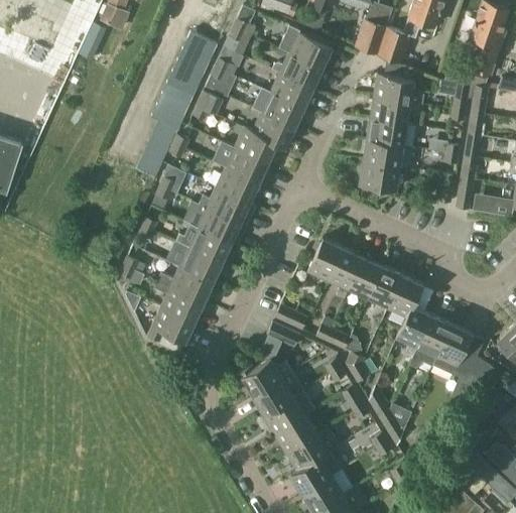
[(92,17),(119,31),(128,13),(122,11),(127,0),(107,0),(106,4),(100,1),(92,17)]
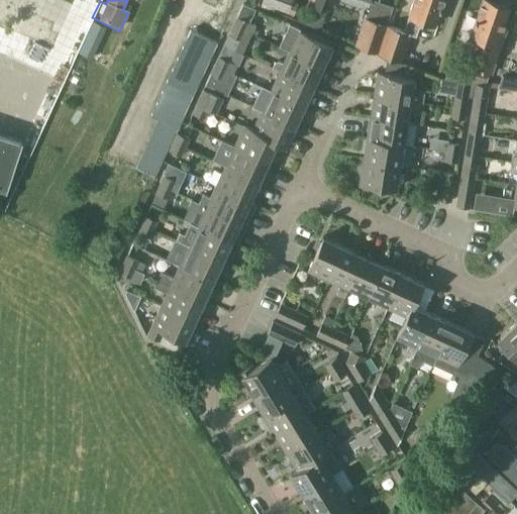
[(263,0),(262,5),(275,10),(278,0),(263,0)]
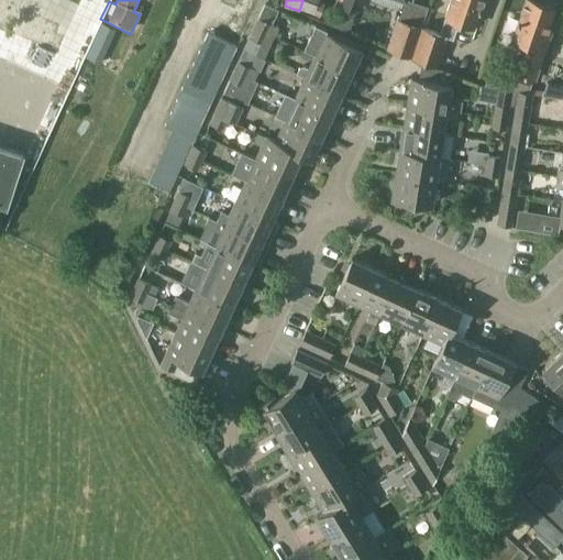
[(318,6),(319,0),(302,0),(299,11),(318,19),(322,7),(318,6)]
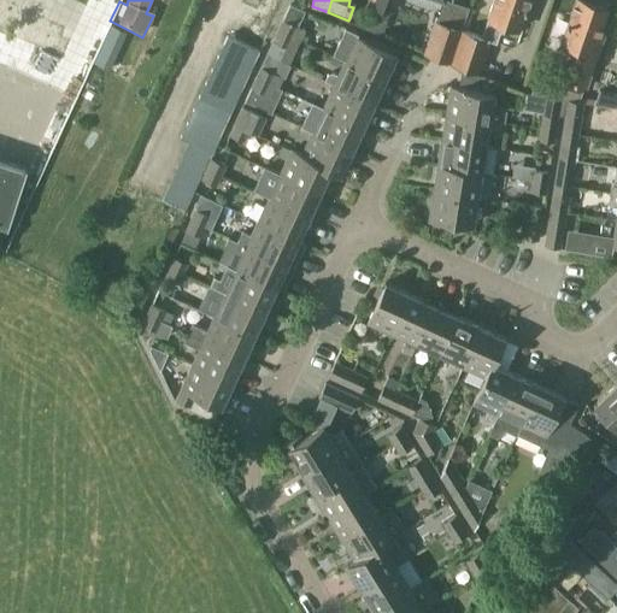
[(428,0),(445,6),(446,0),(377,0),(375,11),(389,16),(395,0),(428,0)]
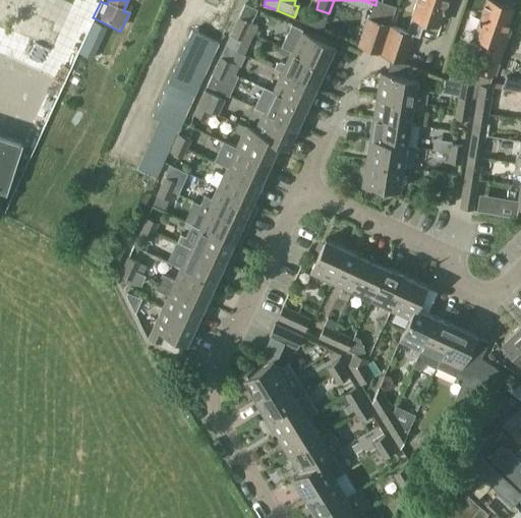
[(390,26),(381,55),(405,64),(414,37),(419,39),(424,22),(439,27),(448,0),(417,0),(412,18),(407,33),(390,26)]
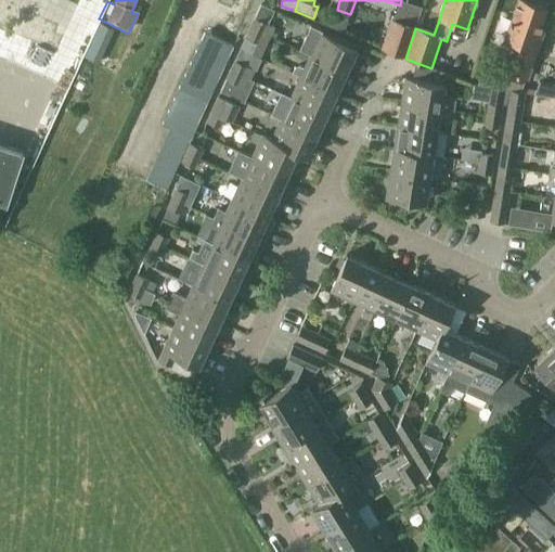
[(519,1),(504,43),(519,48),(512,68),(510,76),(508,77),(511,77),(507,87),(523,92),(527,82),(526,82),(543,36),(540,34),(547,11),(546,11),(538,8),(519,1)]
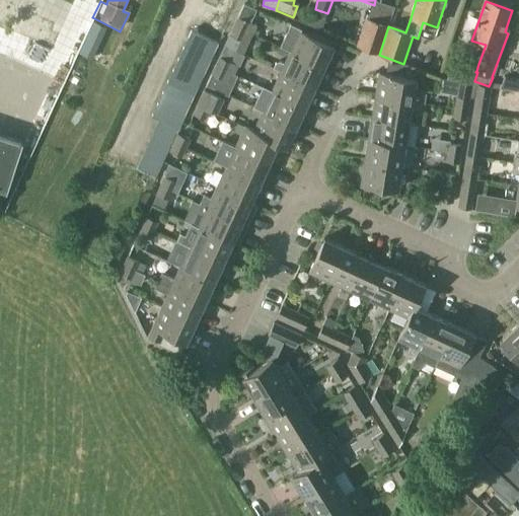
[(234,26),(247,32),(250,24),(238,18),(234,26)]
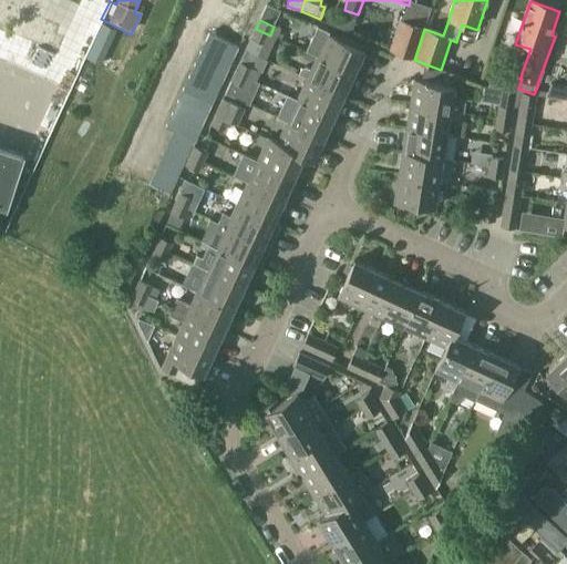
[(400,21),(390,51),(405,58),(414,60),(424,29),(400,21)]
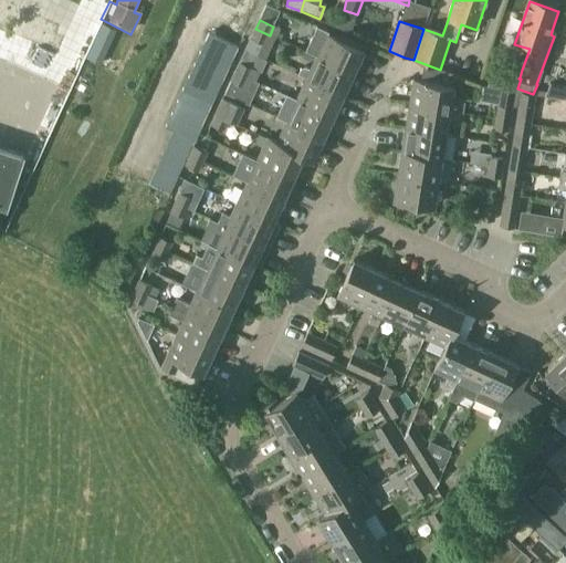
[(317,58),(354,74),(364,54),(327,38),(328,33),(316,28),(312,39),(306,40),(308,44),(305,52),(317,58)]
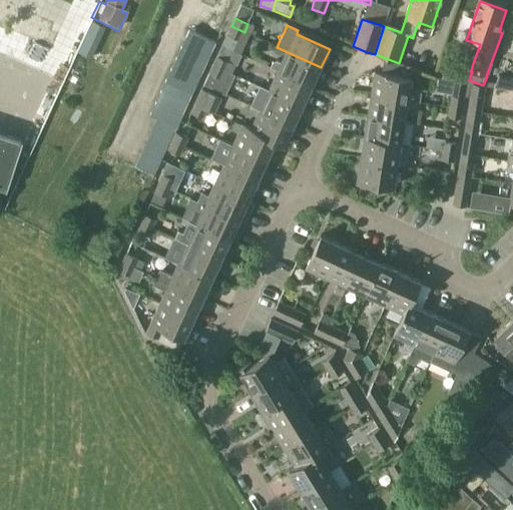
[(231,26),(221,47),(240,55),(249,34),(244,32),(231,26)]
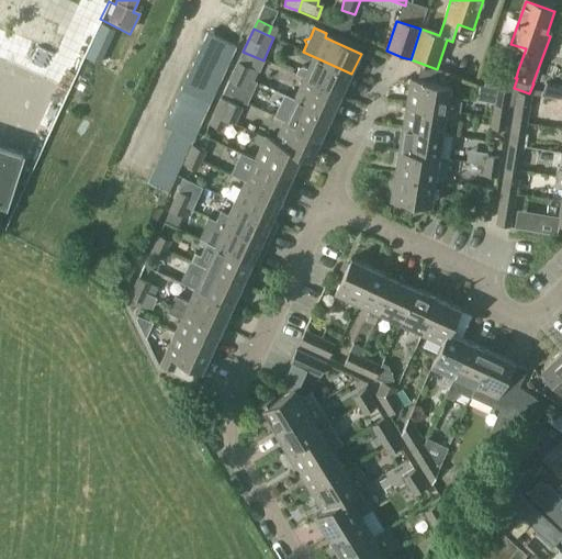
[(341,96),(351,74),(315,57),(310,69),(302,67),(301,69),(299,68),(295,75),(305,79),(341,96)]
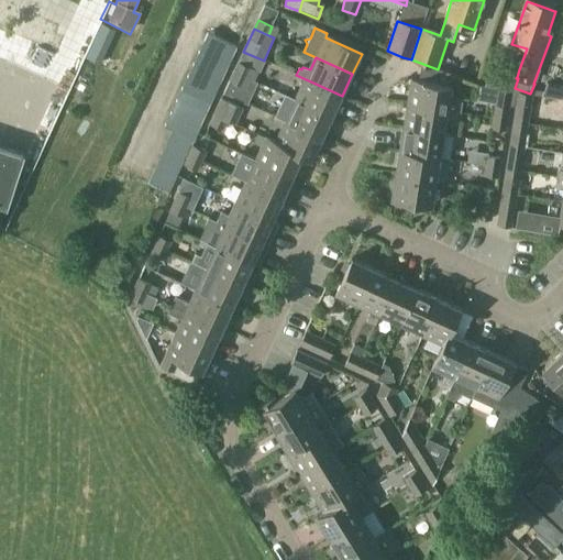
[(234,73),(254,81),(258,73),(238,64),(234,73)]
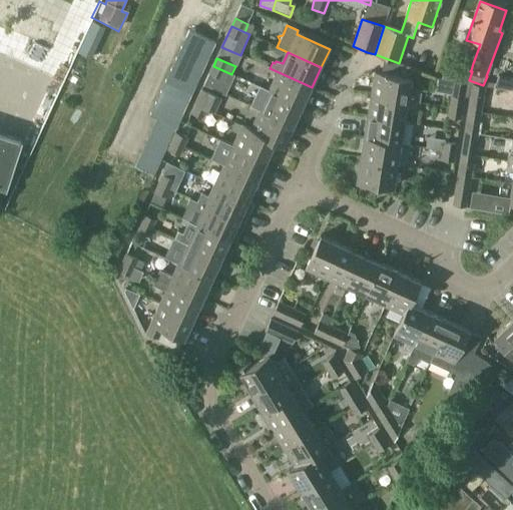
[(371,95),(406,102),(420,104),(422,94),(408,92),(409,82),(414,71),(385,59),(382,76),(374,74),(371,95)]
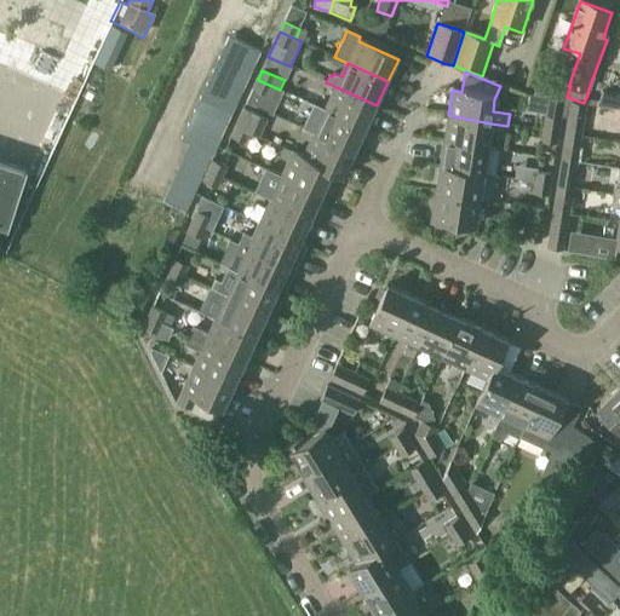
[(275,102),(280,90),(258,80),(253,91),(275,102)]
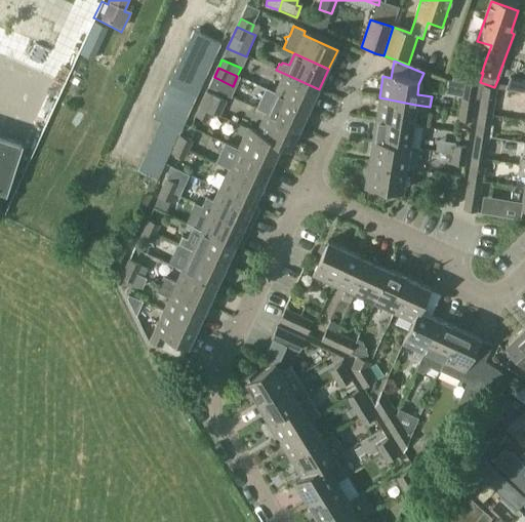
[(285,74),(276,94),(310,110),(319,89),(285,74)]
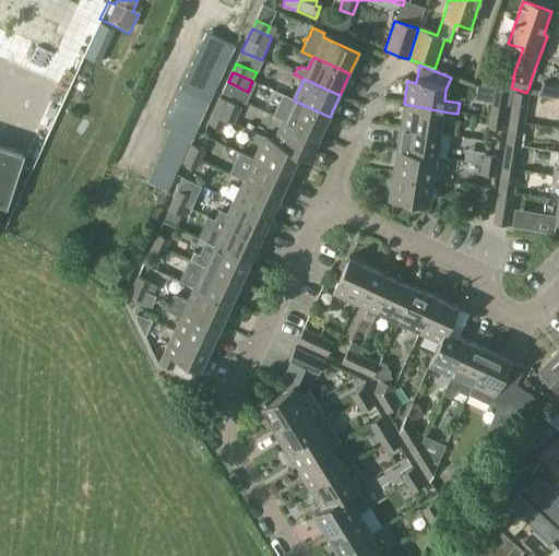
[(558,102),(558,95),(558,89),(542,85),(537,97),(558,102)]
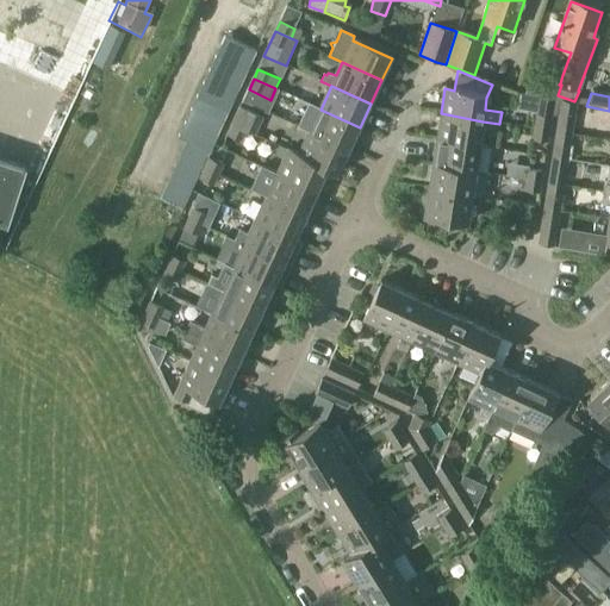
[(554,117),(556,101),(539,98),(535,118),(534,130),(551,132),(552,120),(553,117),(554,117)]
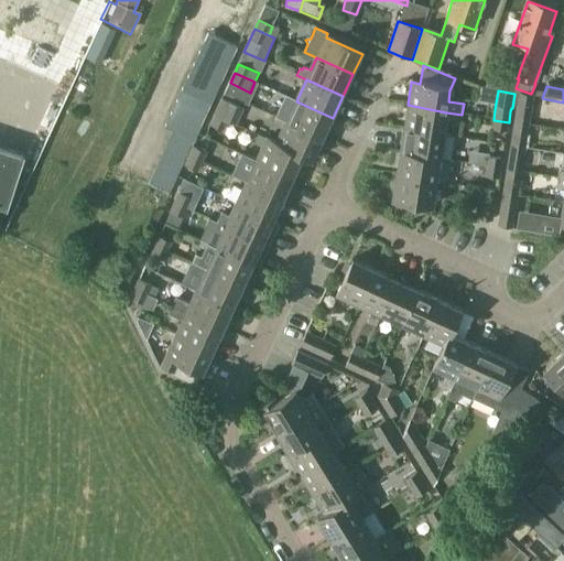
[(514,94),(512,108),(516,109),(513,123),(530,126),(531,116),(534,96),(514,94)]
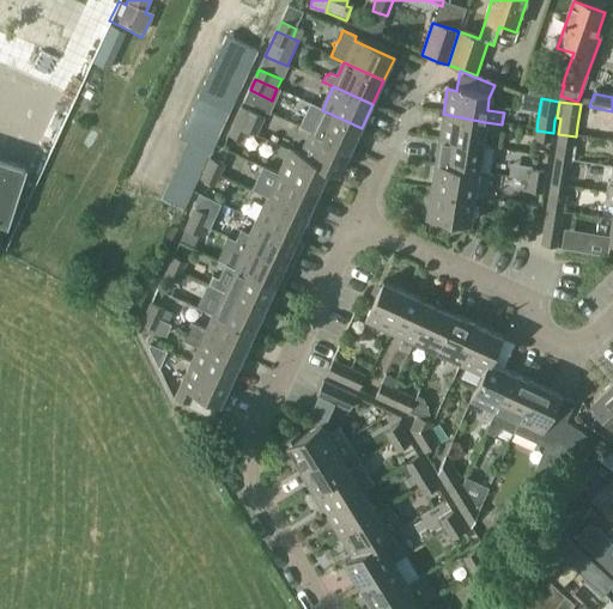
[(311,105),(301,128),(311,133),(351,151),(362,128),(322,110),(311,105)]
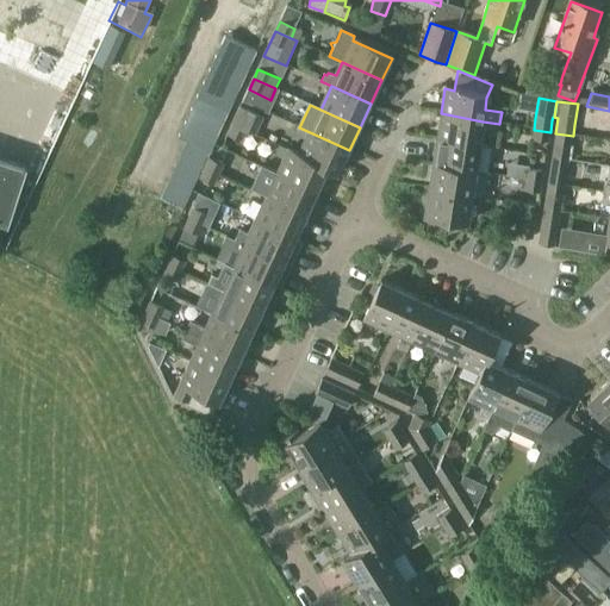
[(232,125),(256,136),(263,120),(240,108),(232,125)]
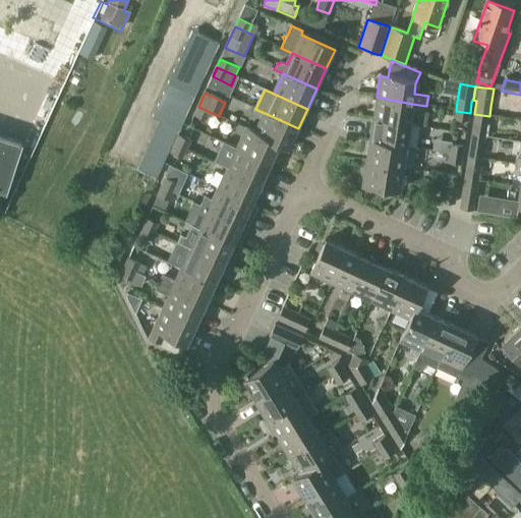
[(409,125),(412,104),(377,97),(372,119),(409,125)]
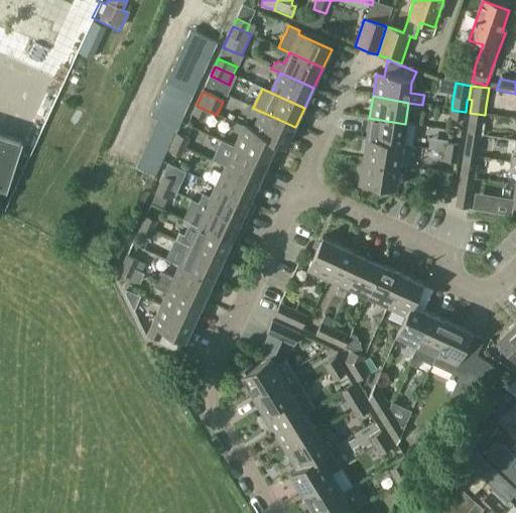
[(216,117),(217,115),(197,106),(192,116),(205,121),(208,114),(216,117)]
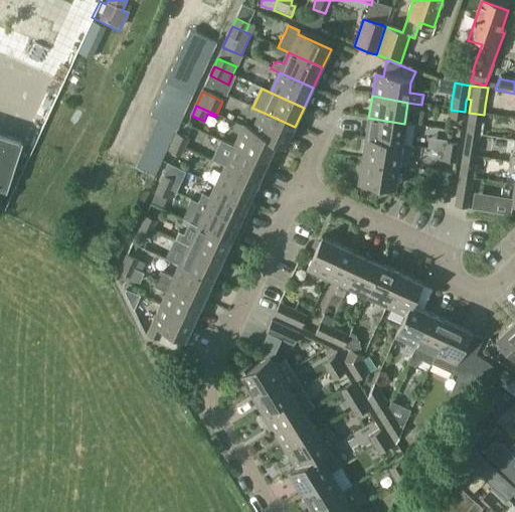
[(463,122),(465,112),(451,110),(449,119),(463,122)]
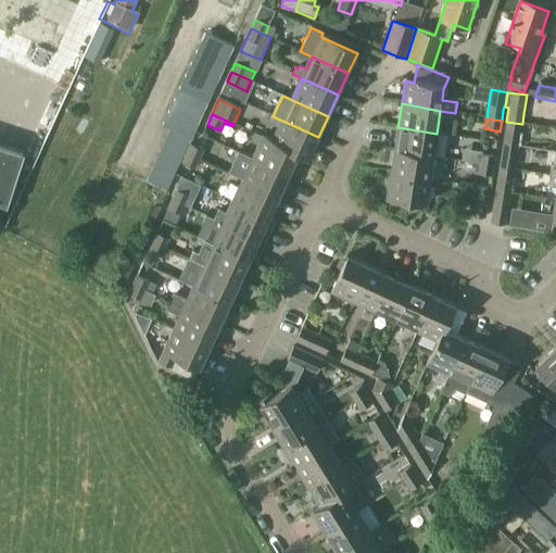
[(308,159),(318,137),(282,121),(273,141),(263,137),(308,159)]
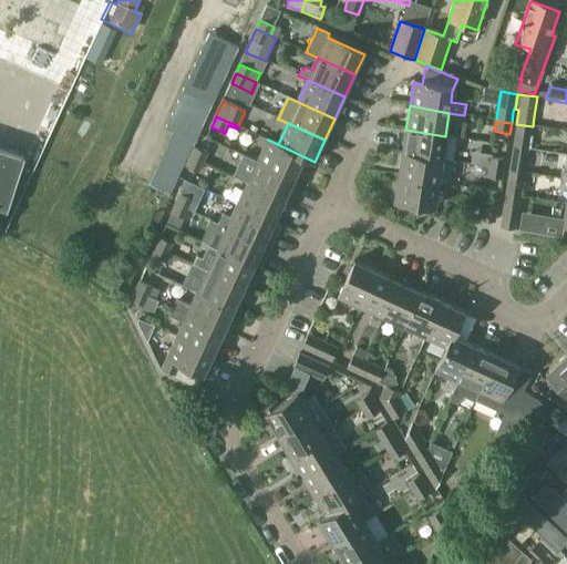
[(516,124),(513,149),(528,151),(531,136),(533,126),(516,124)]
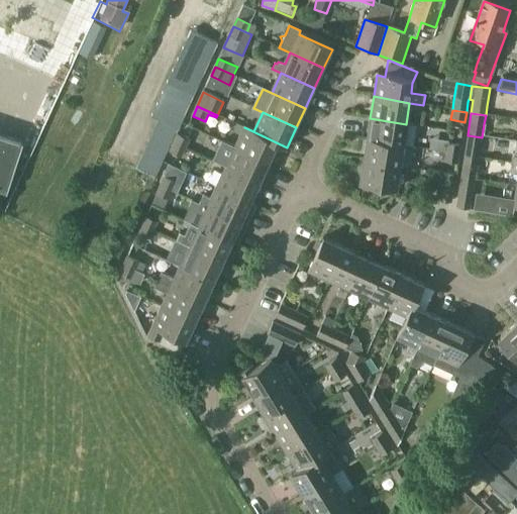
[(405,125),(406,124),(370,118),(367,140),(402,146),(412,147),(415,127),(405,125)]
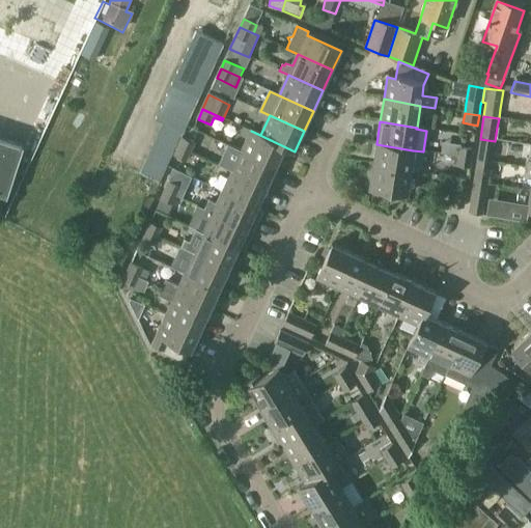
[(294,155),(295,151),(251,131),(242,151),(275,167),(283,150),(294,155)]
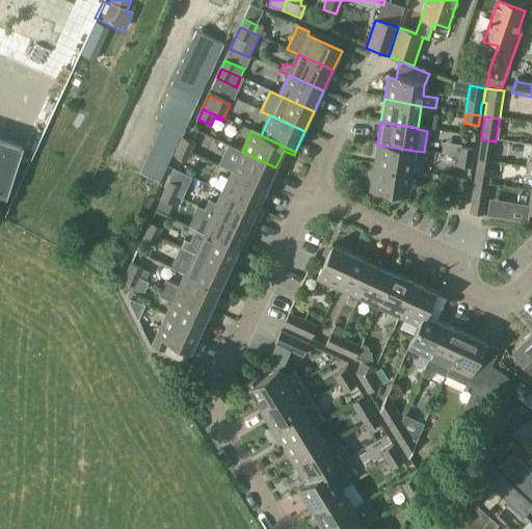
[(0,196),(7,199),(23,148),(0,139),(0,196)]
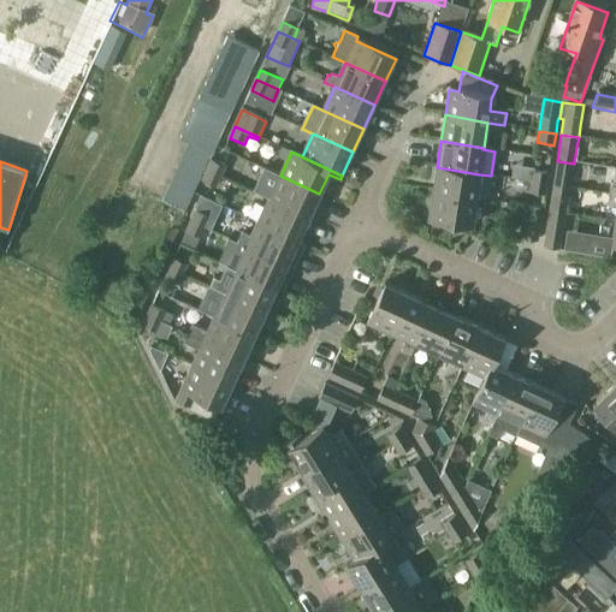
[(206,170),(221,177),(226,168),(211,161),(206,170)]
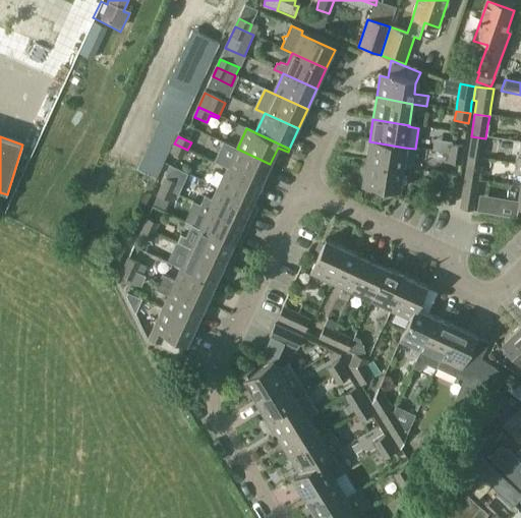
[(471,136),(467,158),(482,160),(485,138),(471,136)]
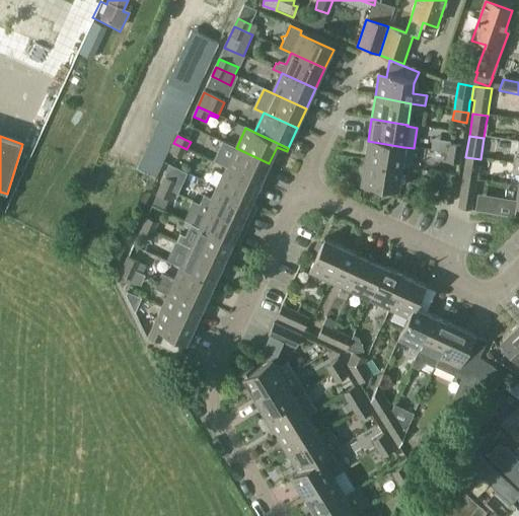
[(212,161),(227,168),(260,183),(269,163),(236,148),(221,141),(212,161)]
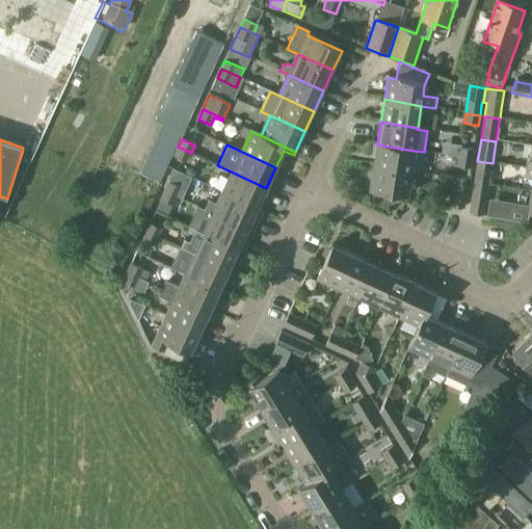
[(377,144),(373,167),(410,173),(414,151),(377,144)]
